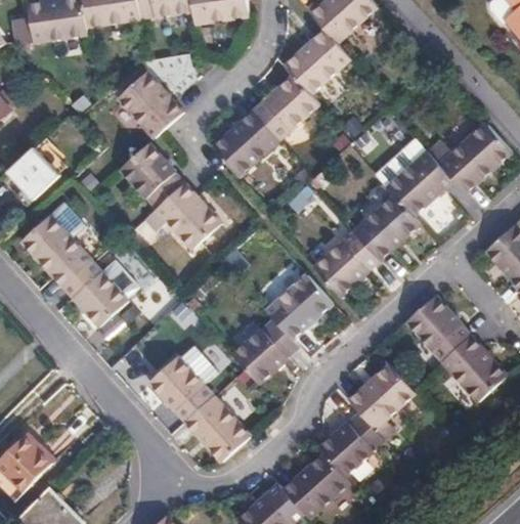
[(80,0),(50,0),(27,3),(29,16),(32,43),(85,36),(84,29),(80,0)]
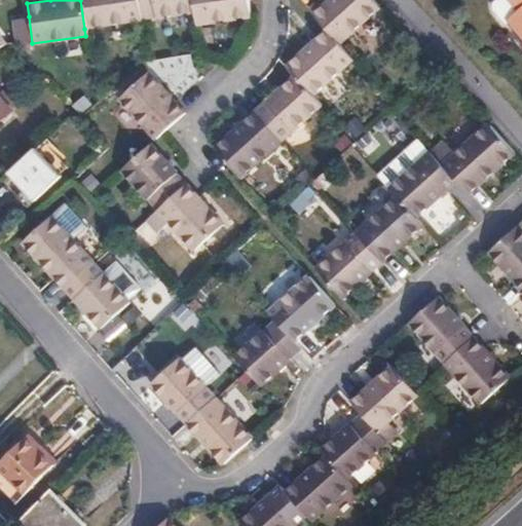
[(140,20),(136,0),(80,0),(84,29),(140,20)]
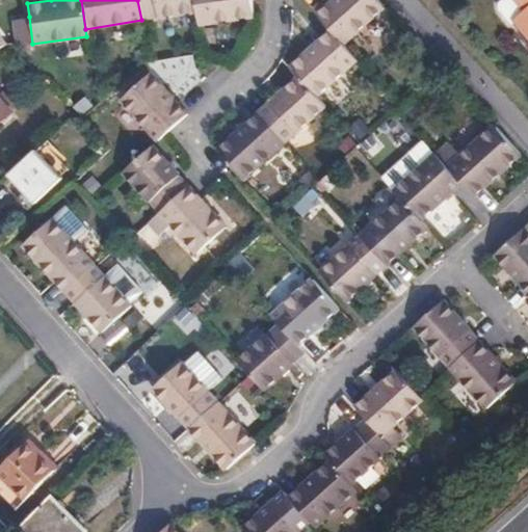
[(193,0),(137,0),(141,20),(195,12),(193,0)]
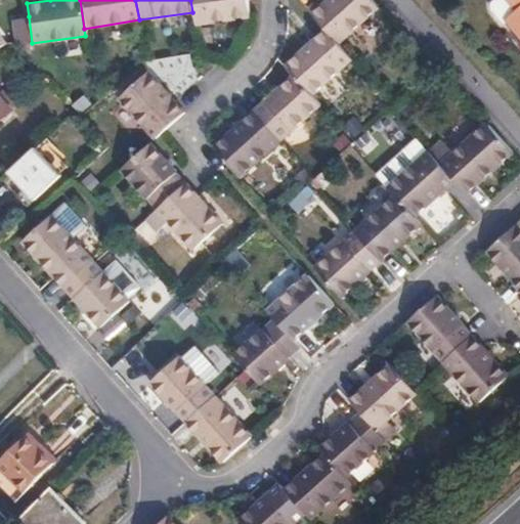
[(248,16),(245,0),(190,0),(192,12),(195,25),(248,16)]
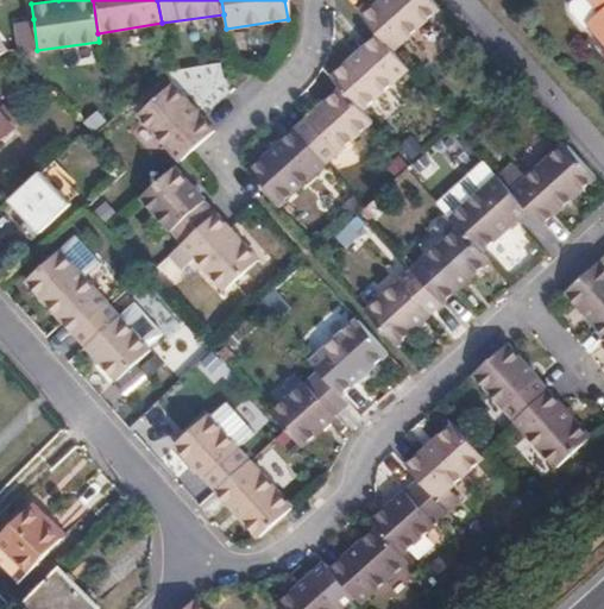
[(429,0),(376,0),(358,17),(375,35),(389,51),(436,7),(429,0)]
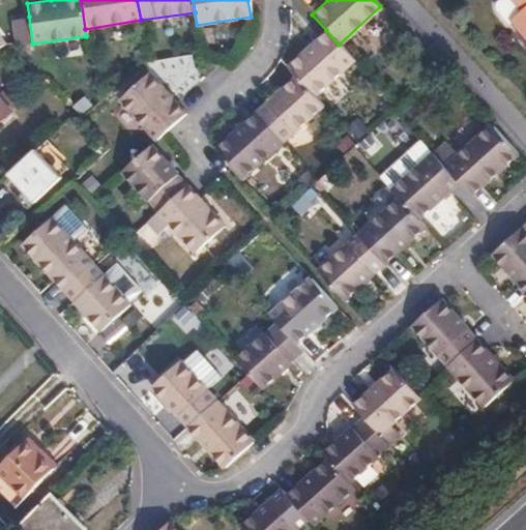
[(522,11),(512,0),(507,0),(499,7),(510,21),(522,11)]
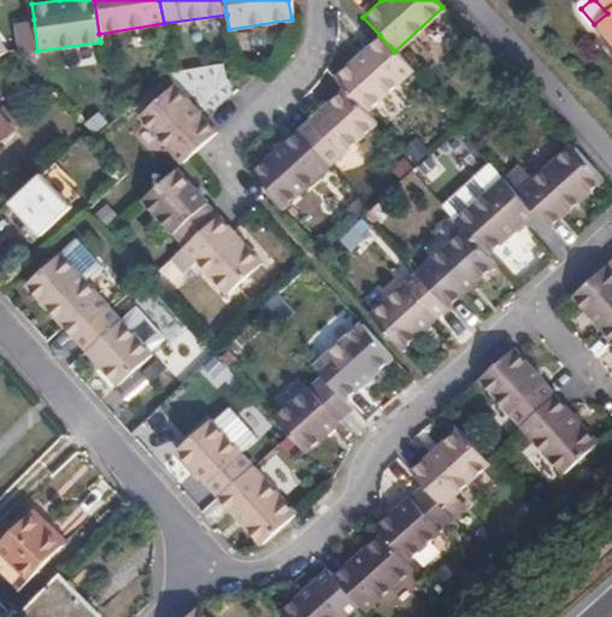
[(611,0),(595,0),(607,13),(594,24),(611,46),(611,0)]
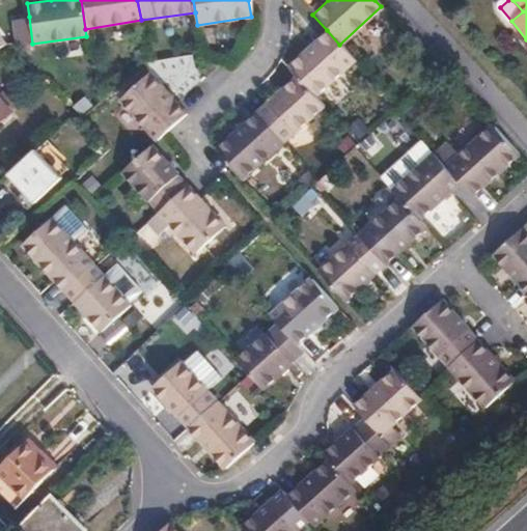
[(32,44),(29,17),(11,20),(15,45),(32,44)]
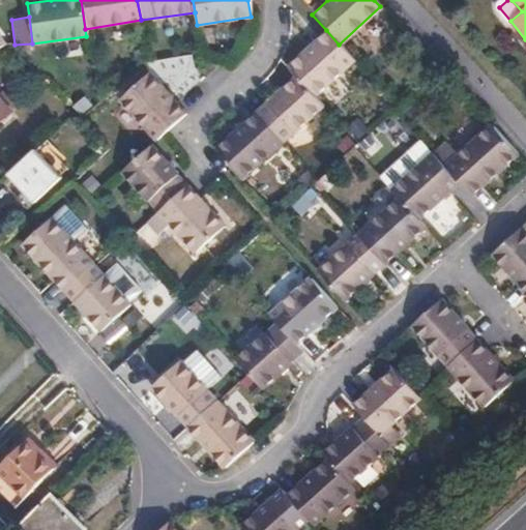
[(326,30),(285,67),(294,77),(312,96),(353,59),(339,45),(326,30)]
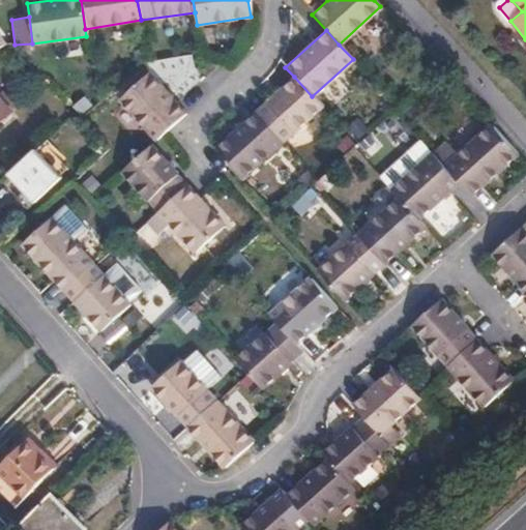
[(183,114),(173,101),(147,74),(117,100),(154,140),(183,114)]
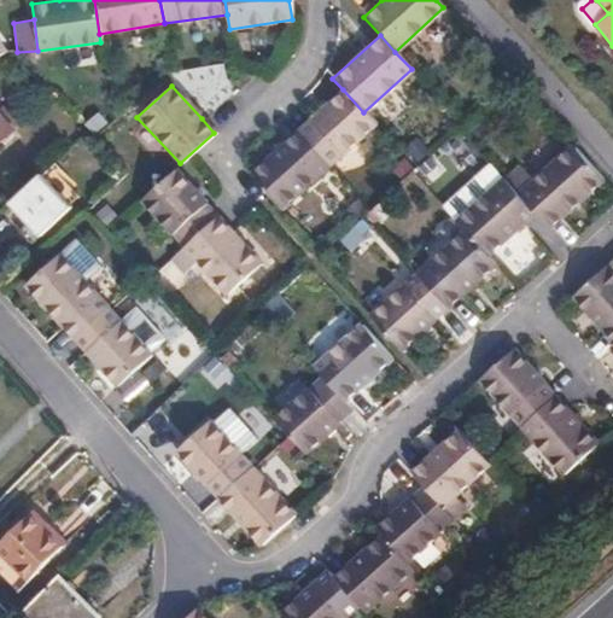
[(343,89),(296,132),(327,167),(328,165),(373,123),(363,112),(343,89)]
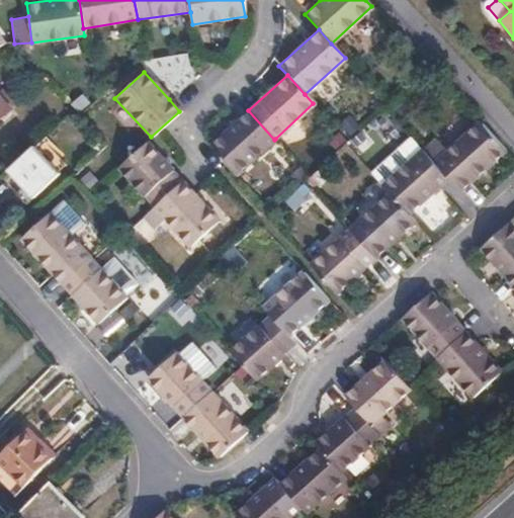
[(410,106),(403,99),(391,109),(398,116),(410,106)]
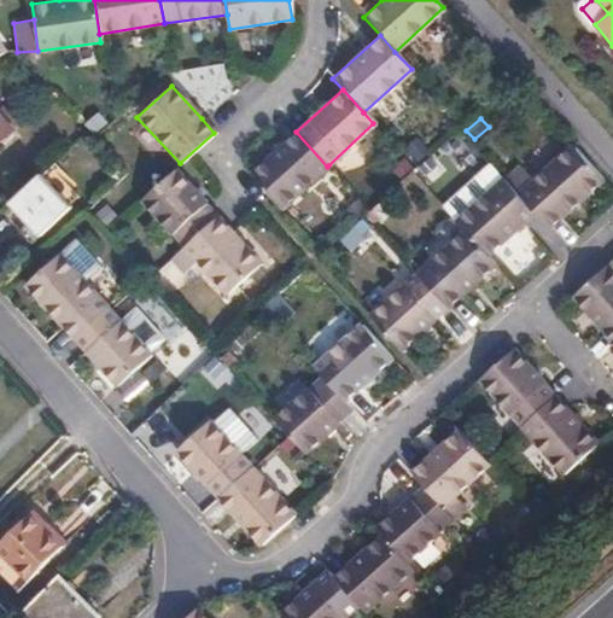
[(0,152),(16,139),(0,120),(0,152)]
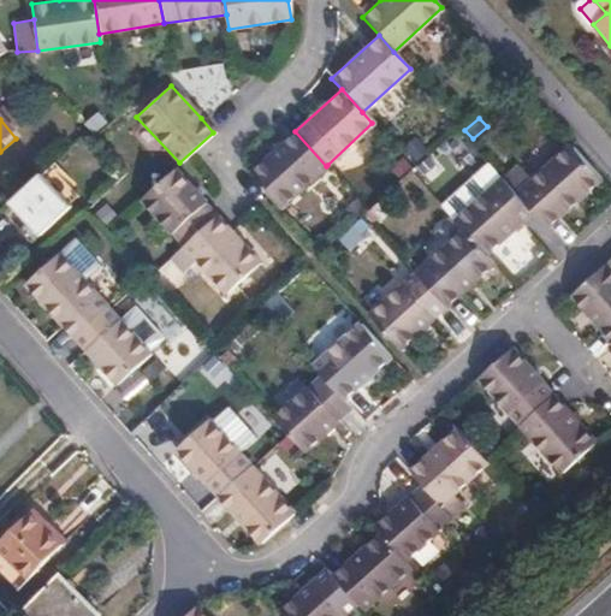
[(295,131),(248,175),(266,194),(280,208),(326,166),(295,131)]
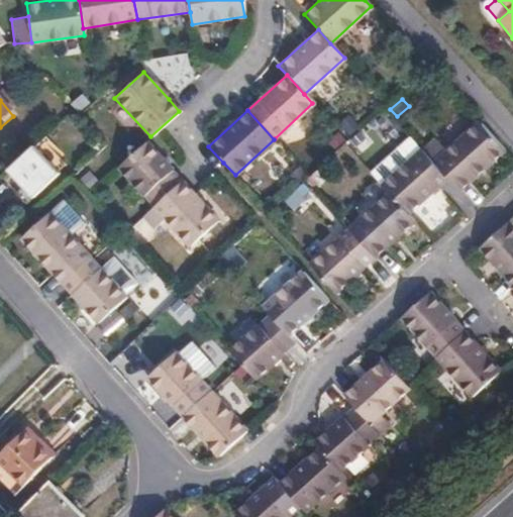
[(503,150),(476,121),(443,151),(430,138),(418,148),(420,149),(445,178),(457,191),(503,150)]
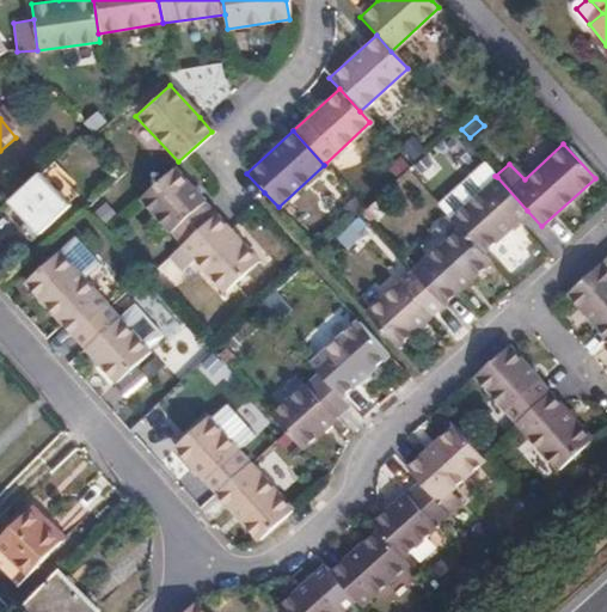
[(173,167),(138,200),(179,245),(214,214),(212,212),(173,167)]
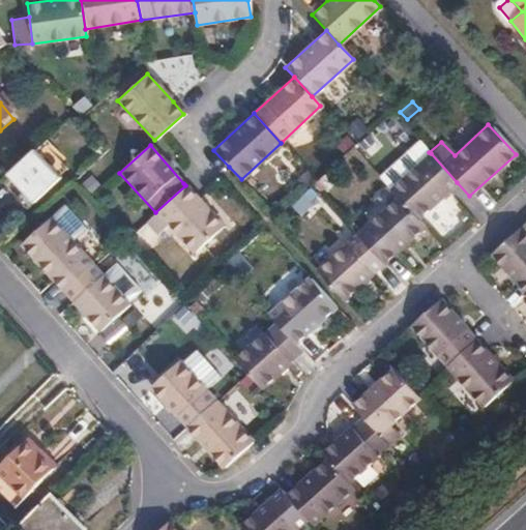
[(57,178),(33,150),(5,176),(30,204),(57,178)]
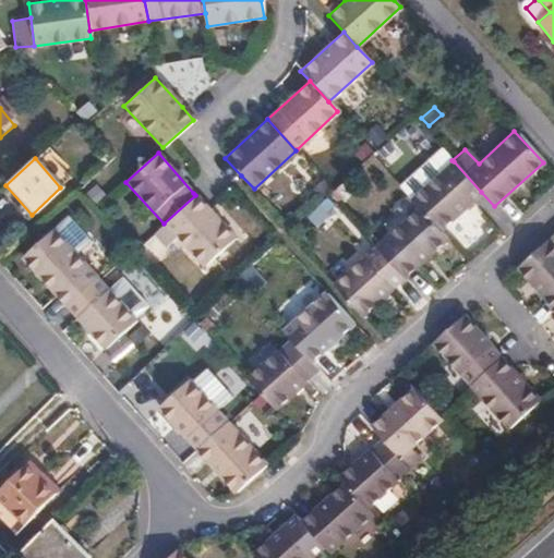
[(418,207),(440,231),(481,192),(454,161),(410,199),(418,207)]
